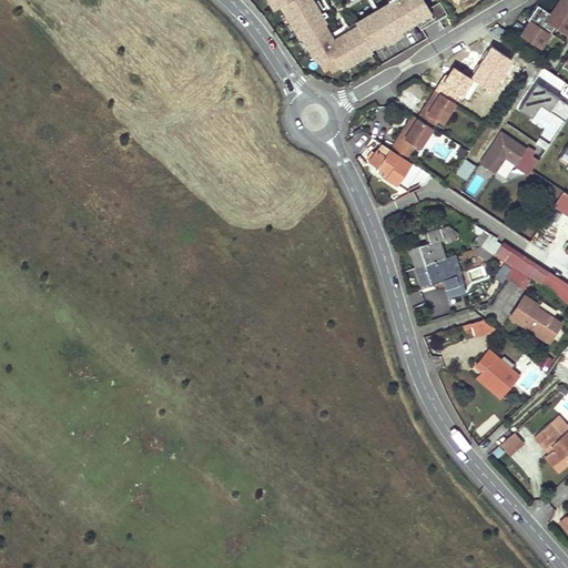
[(270,0),(269,1),(273,9),(280,6),(285,13),(294,30),(300,39),(302,38),(303,41),(310,51),(315,61),(318,60),(323,69),(327,67),(336,61),(338,66),(341,69),(344,67),(351,63),(356,60),(369,52),(372,50),(371,48),(356,26),(340,36),(341,39),(334,42),(328,33),(323,24),(325,23),(322,18),(326,14),(324,10),(320,13),(313,2),(311,0),(270,0)]
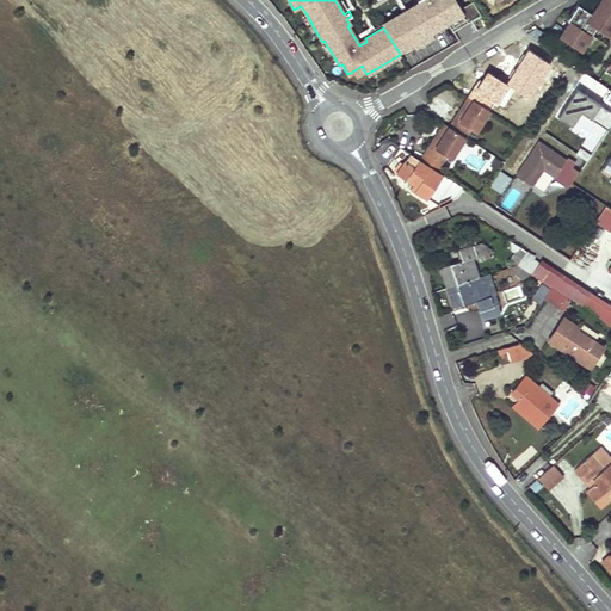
[(344,14),(349,11),(341,0),(340,0),(337,2),(344,14)]
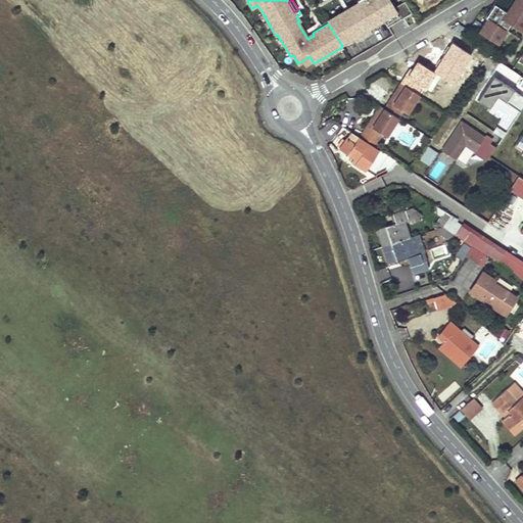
[(393,8),(394,7),(393,7),(389,0),(357,0),(358,2),(315,28),(313,25),(302,31),(307,39),(314,36),(313,33),(328,24),(341,44),(344,43),(350,39),(352,38),(369,28),(372,26),(378,22),(383,19),(387,27),(399,19),(393,8)]
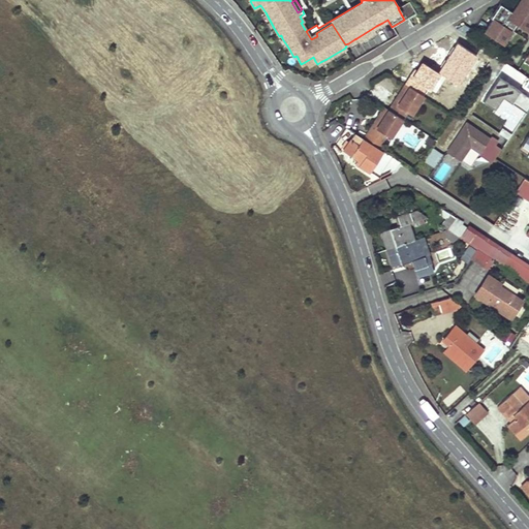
[(528,0),(521,0),(524,2),(517,13),(500,3),(492,17),(494,19),(485,31),(503,42),(511,29),(507,26),(512,20),(528,30),(528,28),(528,0)]
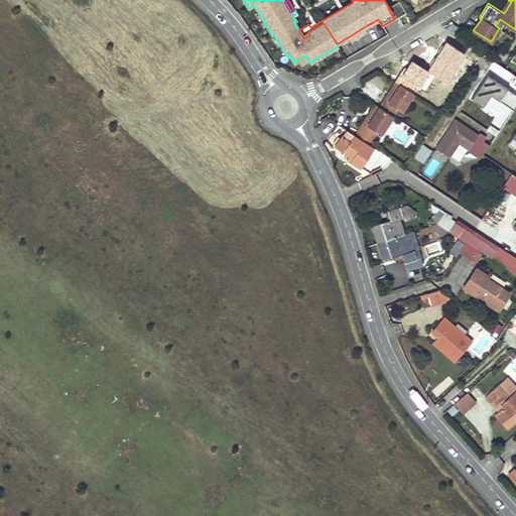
[(399,1),(388,7),(389,7),(388,8),(394,19),(405,12),(399,1)]
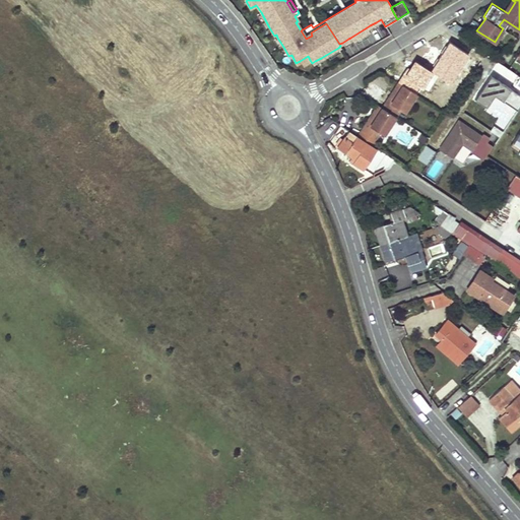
[(269,27),(261,12),(256,15),(265,30),(269,27)]
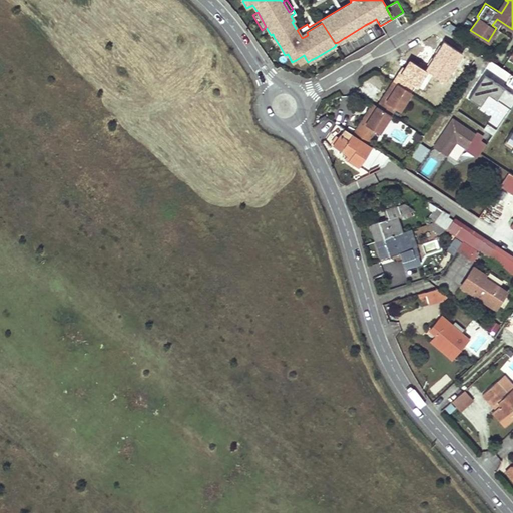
[(362,27),(346,37),(348,39),(349,38),(352,43),(364,35),(361,31),(363,30),(362,27)]
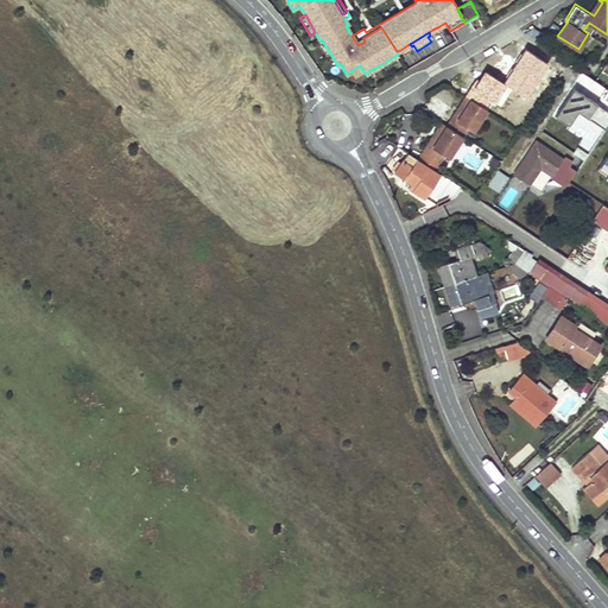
[(331,55),(324,44),(320,46),(327,57),(331,55)]
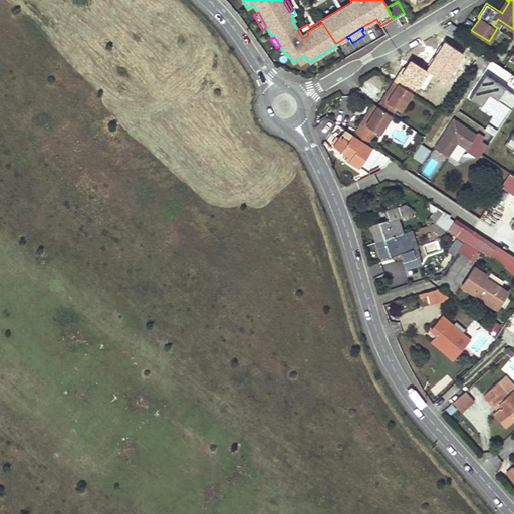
[(334,47),(322,54),(325,58),(336,51),(334,47)]
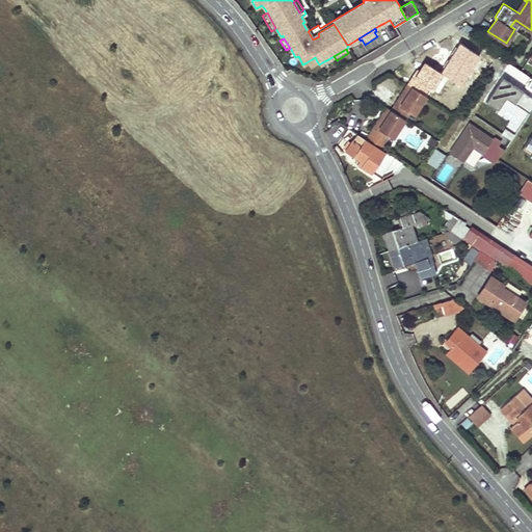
[(317,61),(315,57),(307,62),(310,67),(317,61)]
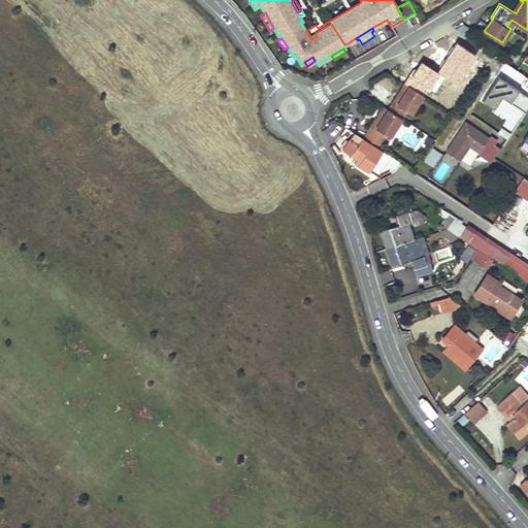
[(326,59),(320,62),(322,67),(329,63),(326,59)]
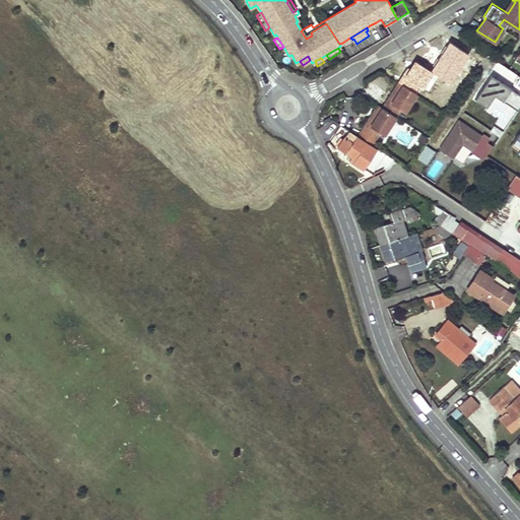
[(384,87),(388,78),(379,74),(375,84),(384,87)]
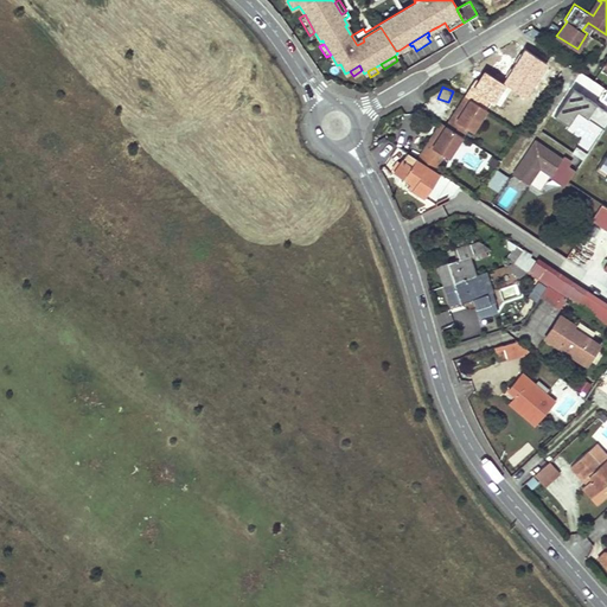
[(554,115),(568,123),(576,109),(604,126),(606,120),(606,108),(570,88),(554,115)]
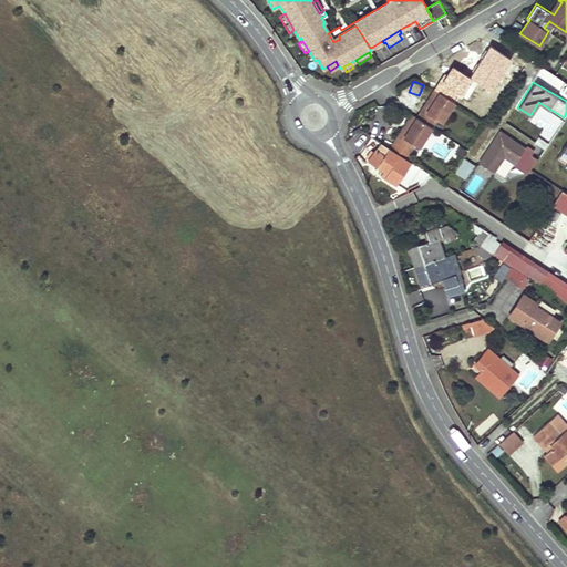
[(431,107),(440,93),(434,90),(425,104),(431,107)]
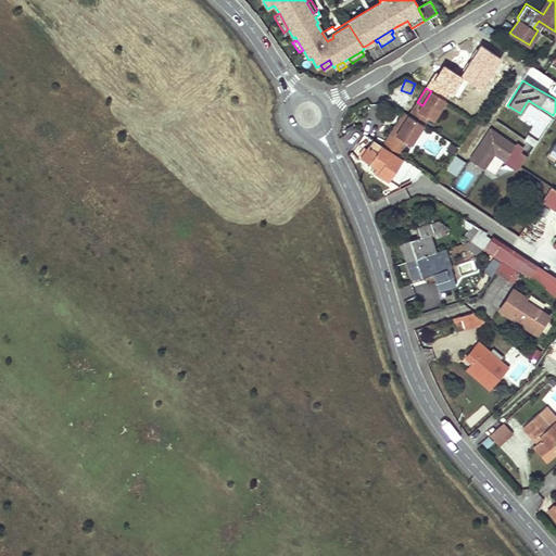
[(446,100),(431,91),(422,105),(417,102),(408,115),(401,129),(395,126),(387,140),(402,150),(406,141),(412,144),(429,117),(433,121),(446,100)]
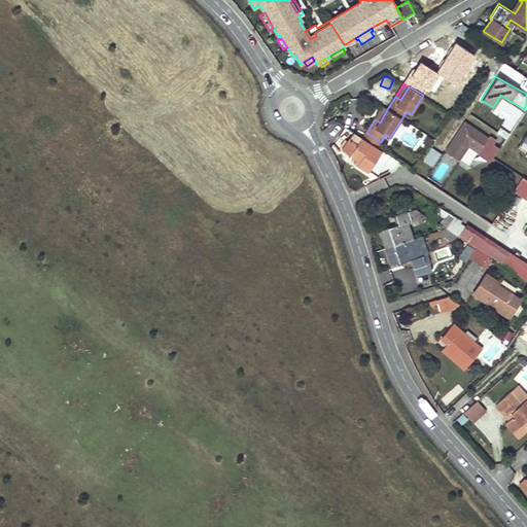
[(387,109),(383,107),(375,119),(380,123),(387,109)]
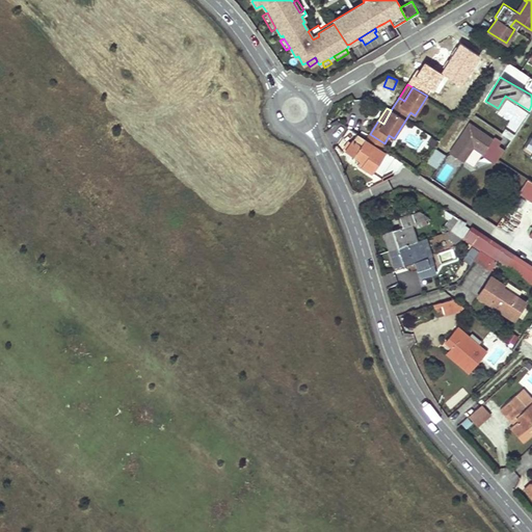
[(491,139),(470,124),(450,153),(462,161),(474,145),(483,152),(491,139)]
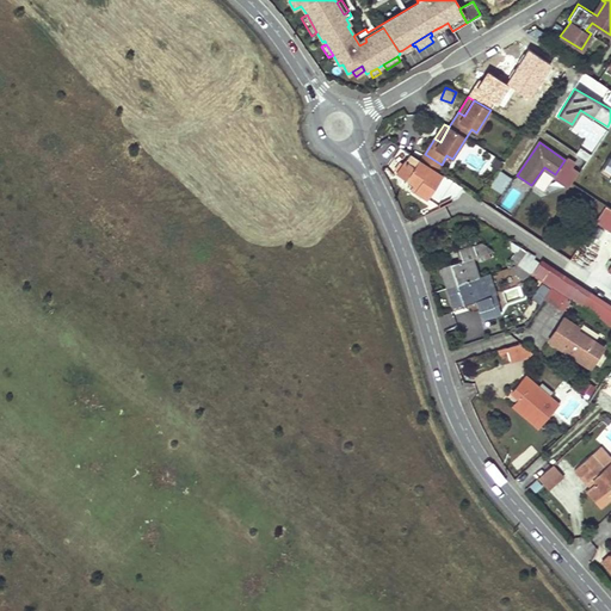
[(610,179),(610,149),(598,172),(610,179)]
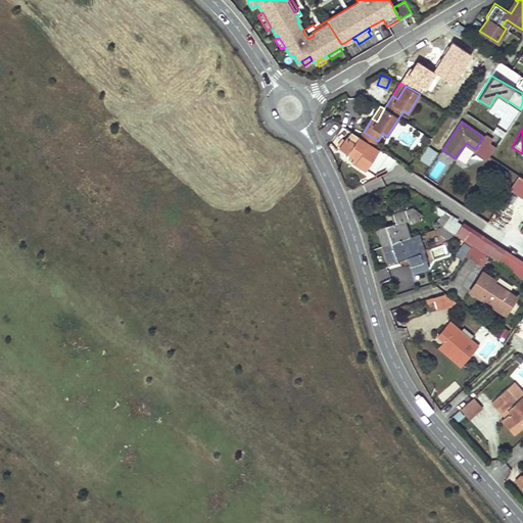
[(353,161),(366,170),(376,153),(379,149),(351,132),(346,140),(344,139),(339,146),(357,157),(353,161)]
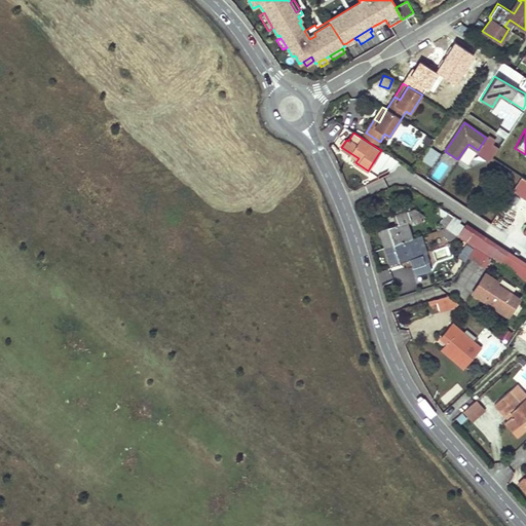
[(441,153),(429,146),(421,159),(433,166),(441,153)]
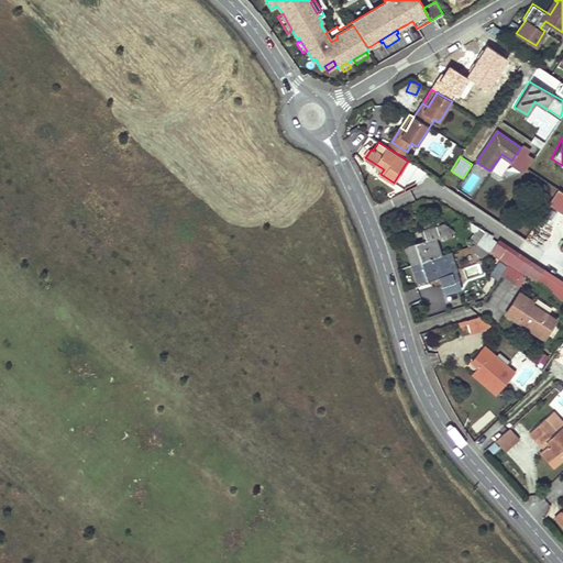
[(562,192),(562,177),(533,157),(527,168),(558,189),(562,192)]
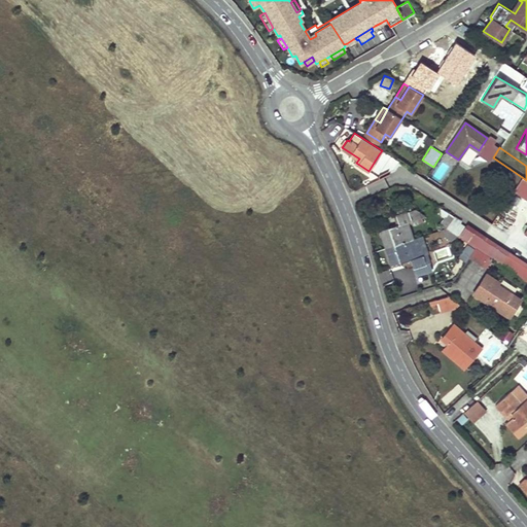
[(379,154),(395,167),(399,162),(382,150),(379,154)]
